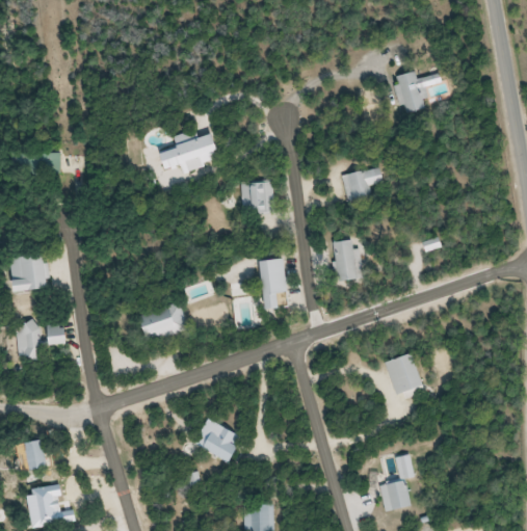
[(415,71),(393,77),(402,113),(421,108),(418,98),(422,97),(415,71)]
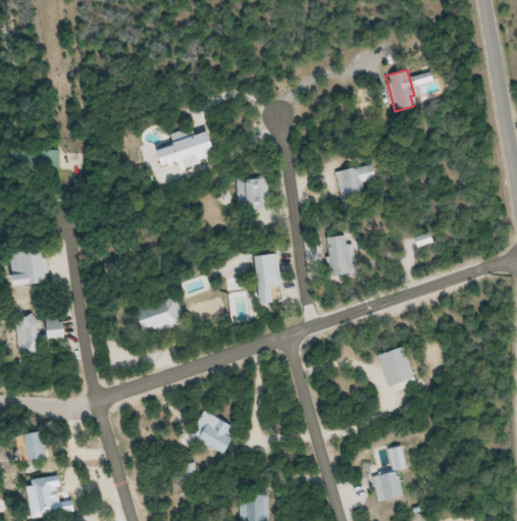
[(207,132),(193,135),(190,125),(167,132),(170,143),(156,147),(162,166),(176,162),(177,167),(214,157),(207,132)]
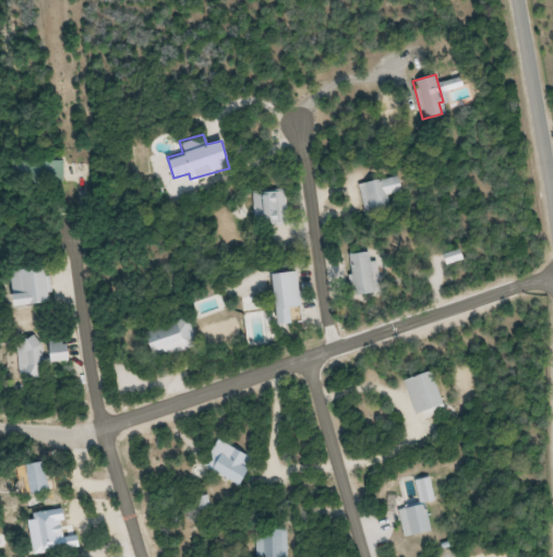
[(19,159),(19,182),(61,182),(61,159),(19,159)]
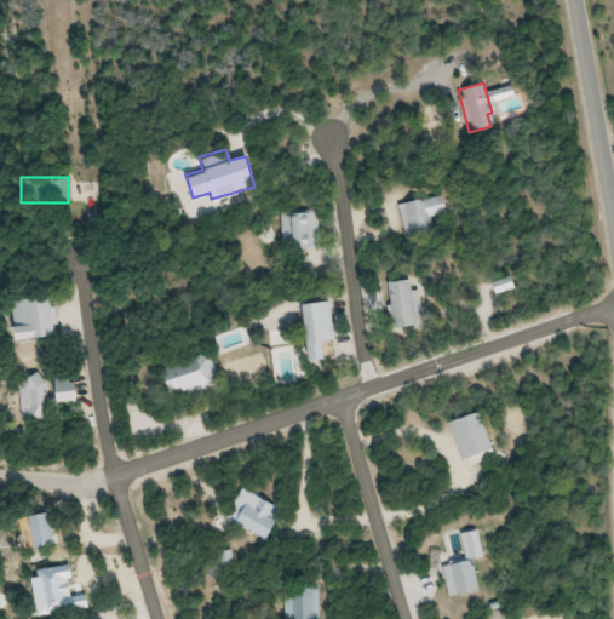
[(401,236),(428,230),(424,216),(443,212),(440,194),(395,204),(401,236)]
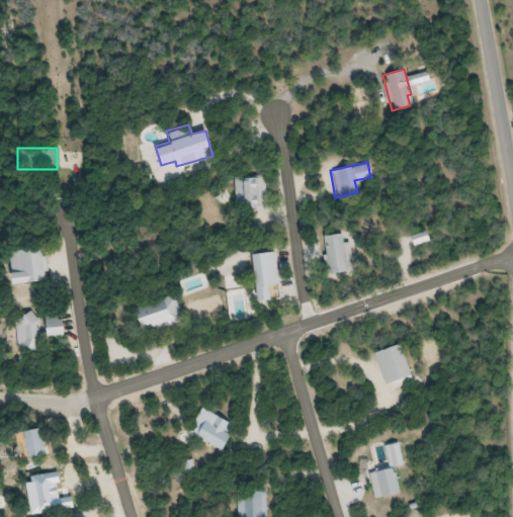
[(320,237),(330,276),(350,271),(340,232),(320,237)]
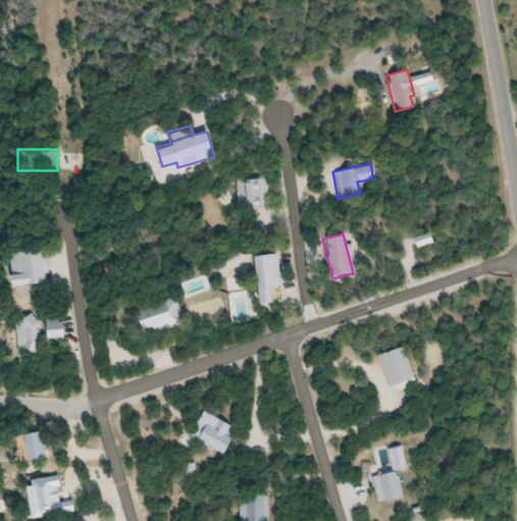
[(49,283),(45,249),(13,252),(16,287),(49,283)]
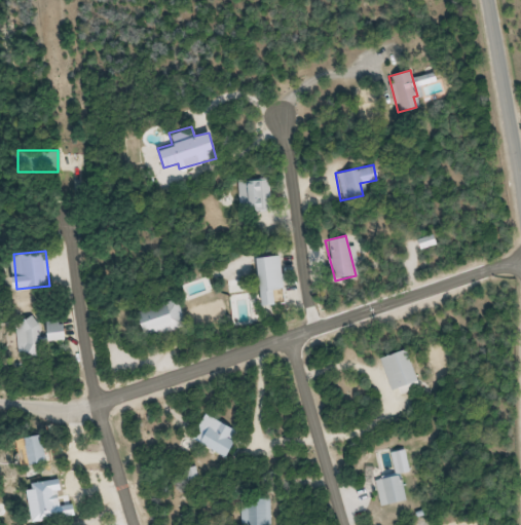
[(256,258),(261,306),(276,304),(275,291),(283,290),(280,256),(256,258)]
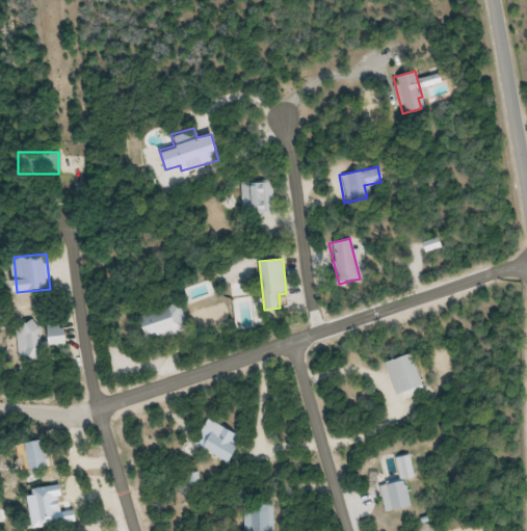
[(186,328),(175,301),(137,316),(148,343),(186,328)]
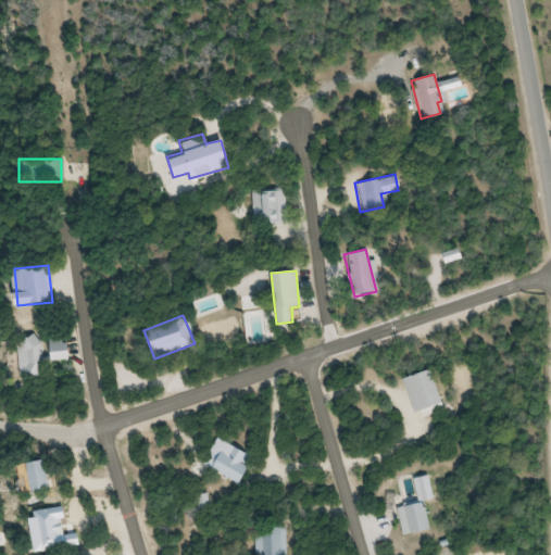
[(72,356),(64,337),(50,341),(57,361),(72,356)]
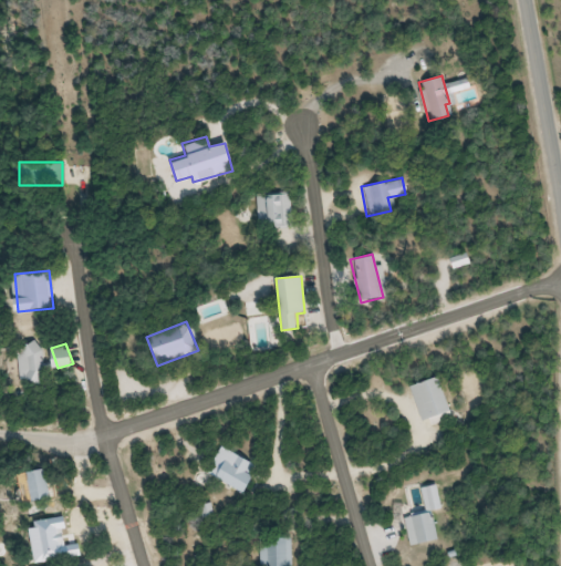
[(407,387),(417,420),(426,418),(428,423),(450,417),(438,377),(407,387)]
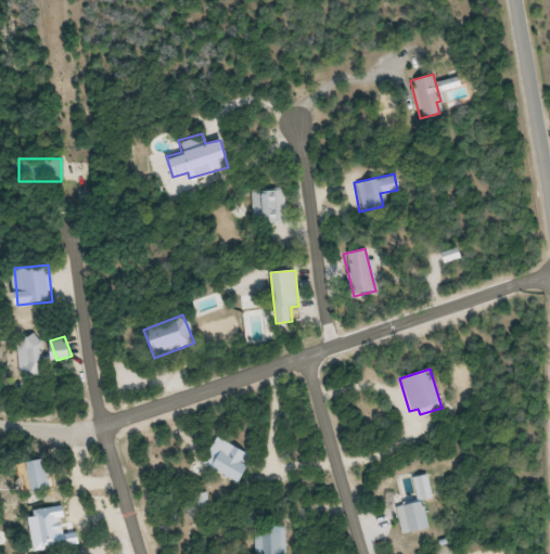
[(209,469),(239,484),(246,465),(241,463),(246,453),(222,442),(209,469)]
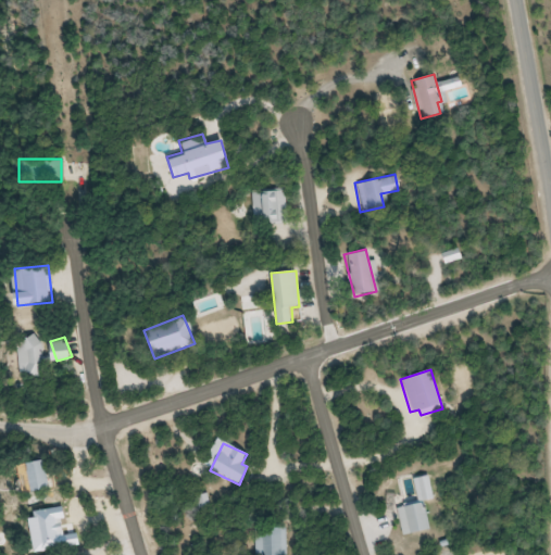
[(20,493),(49,489),(45,459),(16,463),(20,493)]
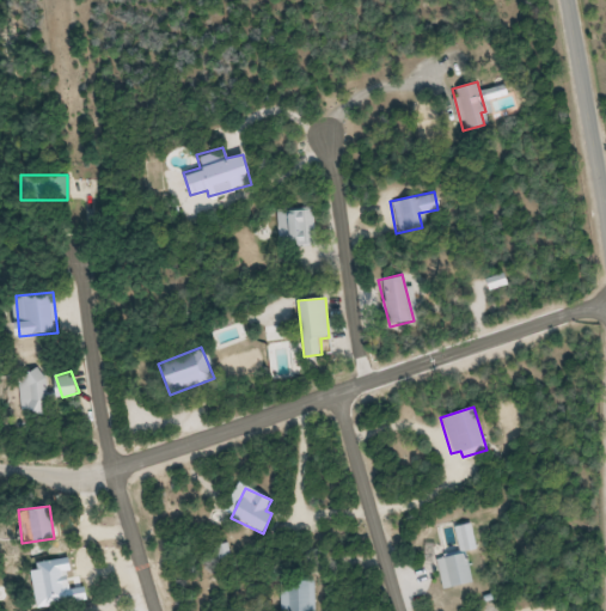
[(67,562),(66,543),(47,544),(47,563),(67,562)]
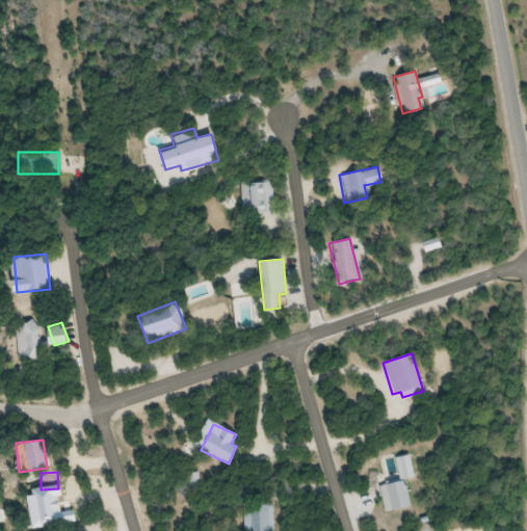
[(380,511),(405,508),(403,482),(377,484),(380,511)]
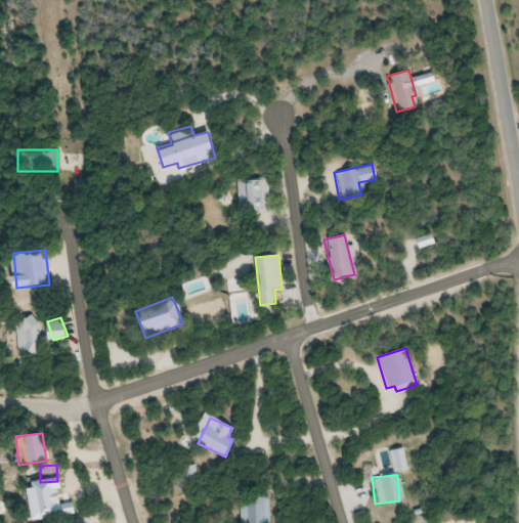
[(236,522),(265,522),(266,495),(236,496),(236,522)]
